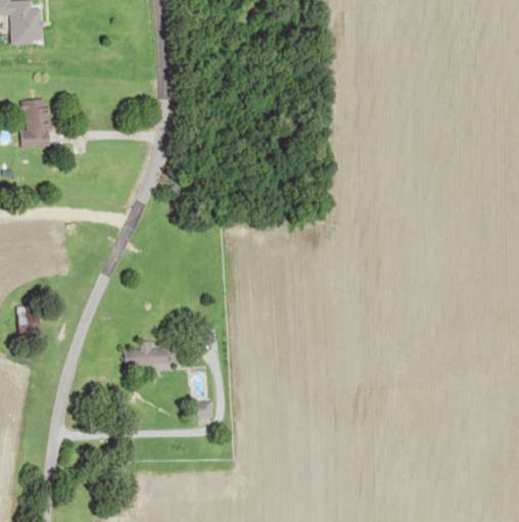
[(32,0),(0,0),(0,15),(11,15),(11,45),(42,44),(42,9),(33,9),(32,0)]
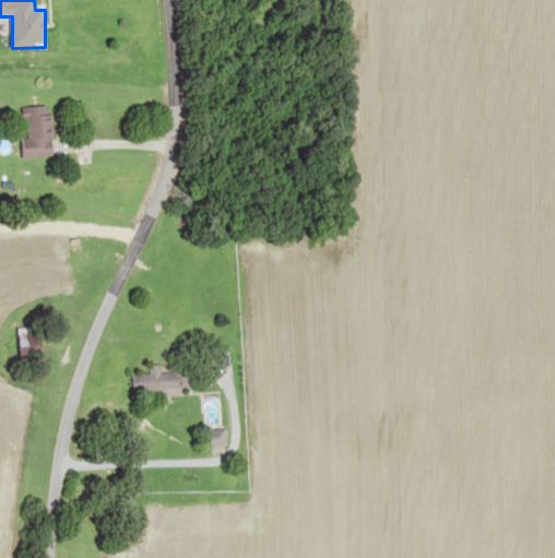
[(23,156),(54,157),(55,107),(24,107),(23,156)]
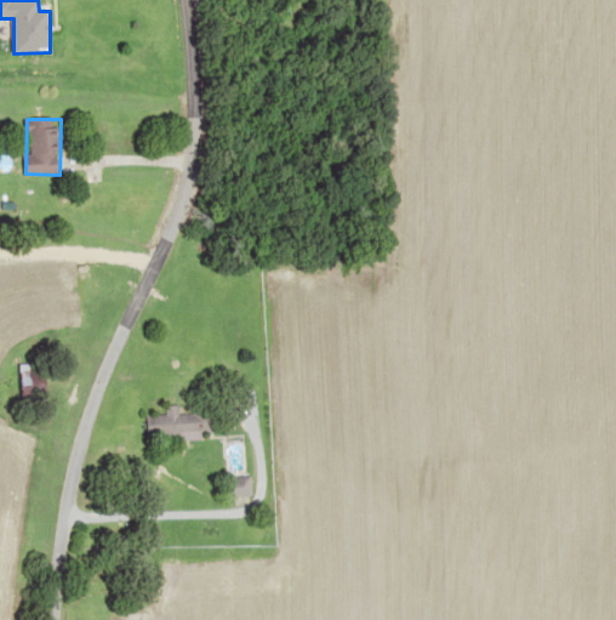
[(43,365),(20,365),(20,384),(43,384),(43,365)]
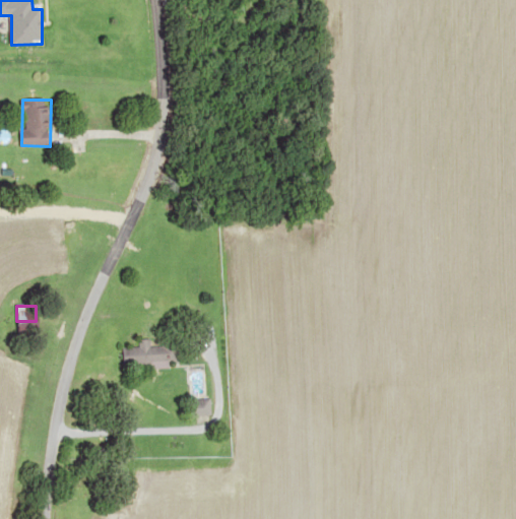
[(122,366),(181,364),(180,344),(149,345),(149,339),(138,339),(138,347),(121,348),(122,366)]
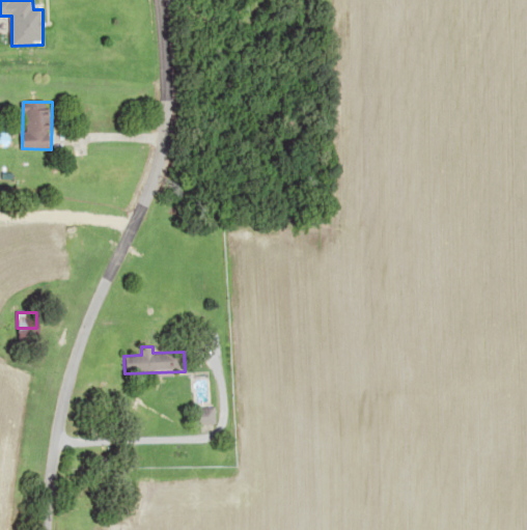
[(194,424),(217,424),(217,408),(194,408),(194,424)]
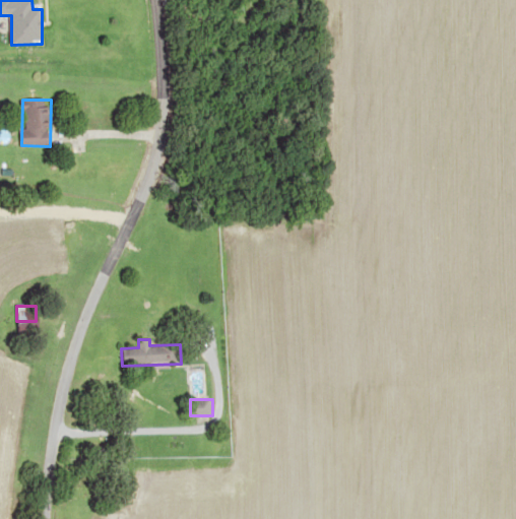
All buildings are outlined.
